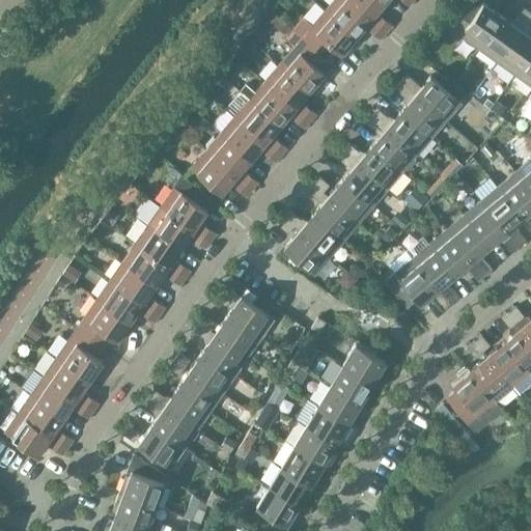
[(347,0),(334,0),(326,10),(356,36),(364,26),(369,30),(375,23),(370,19),(347,0)]
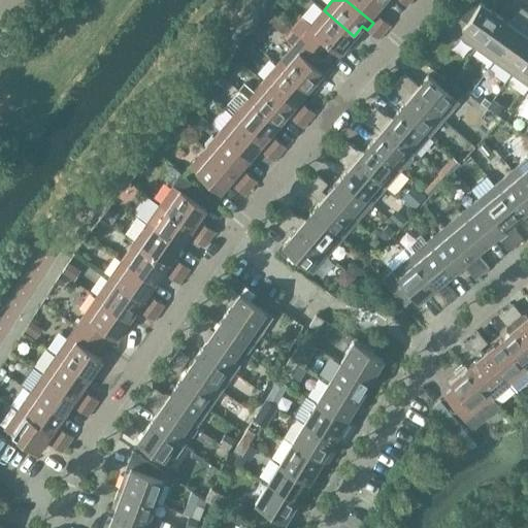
[(383,2),(381,0),(345,0),(368,19),(383,2)]
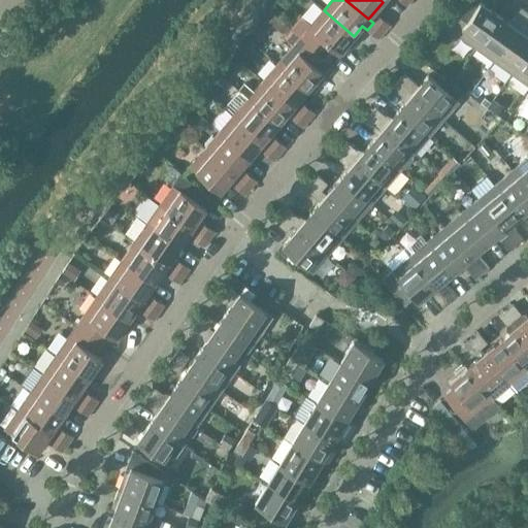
[(448,27),(476,47),(499,17),(481,2),(476,7),(466,0),(448,27)]
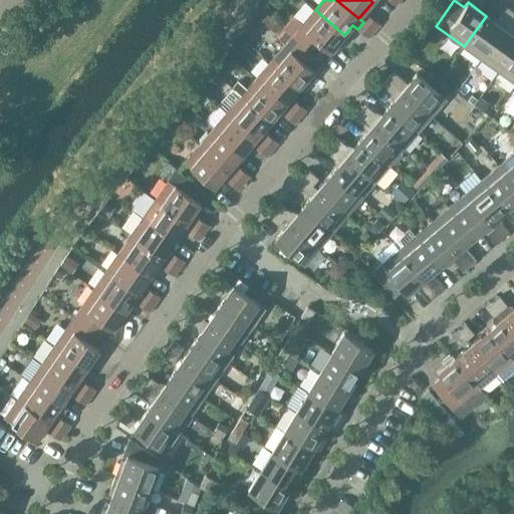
[(500,18),(507,23),(513,13),(513,12),(507,8),(500,18)]
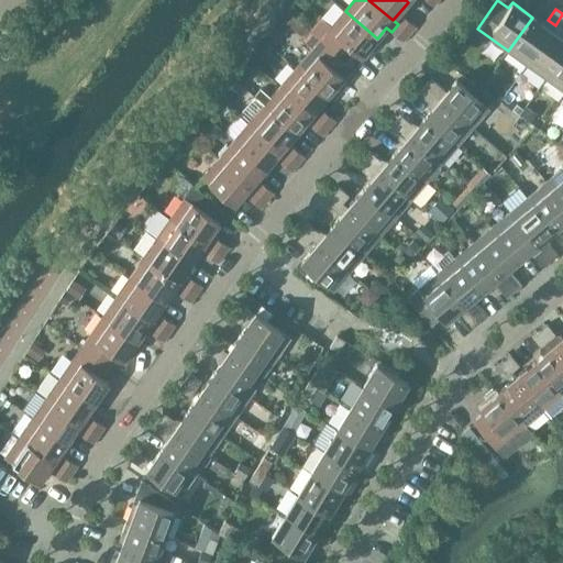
[(321,19),(310,31),(348,63),(355,53),(361,57),(367,50),(371,52),(374,52),(381,44),(381,41),(377,39),(345,11),(332,26),(321,19)]
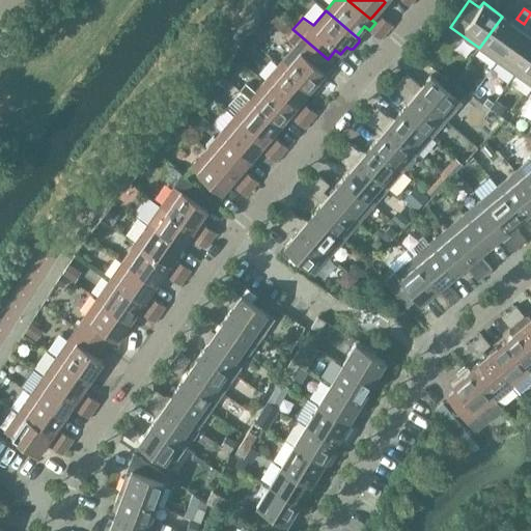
[(375,23),(386,32),(392,25),(381,16),(375,23)]
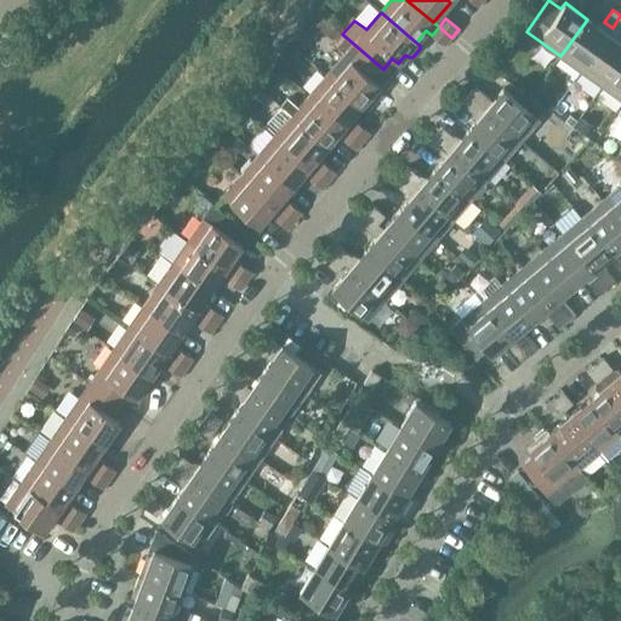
[(560,56),(582,72),(613,28),(604,22),(598,27),(587,20),(560,56)]
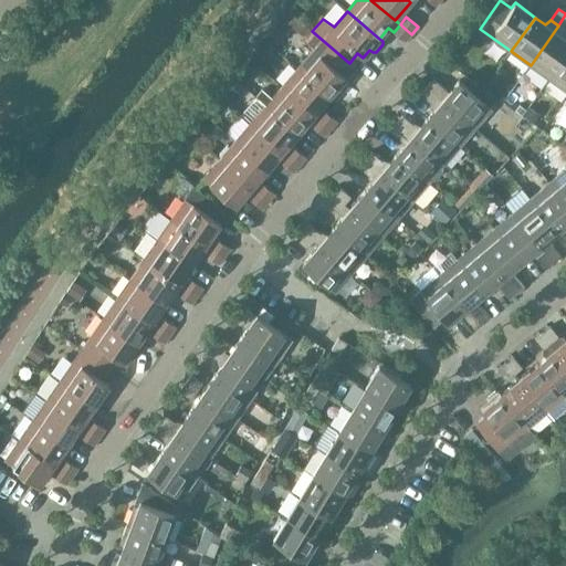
[(400,24),(394,32),(405,42),(411,34),(400,24)]
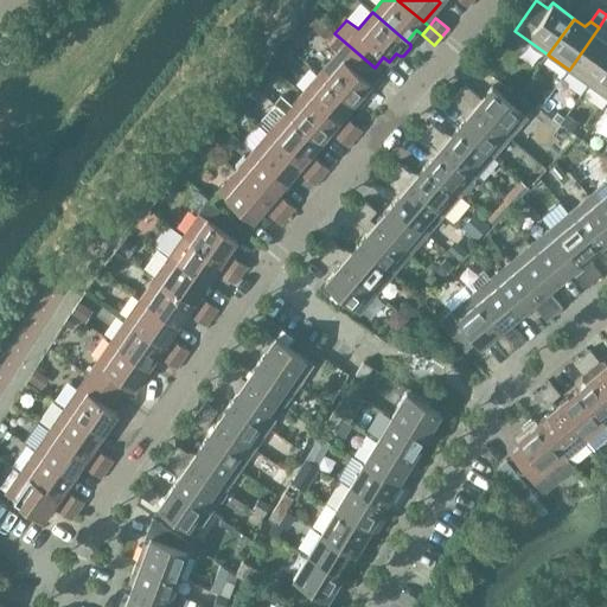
[(606,42),(605,40),(606,34),(606,33),(599,27),(569,70),(589,84),(606,59),(606,42)]
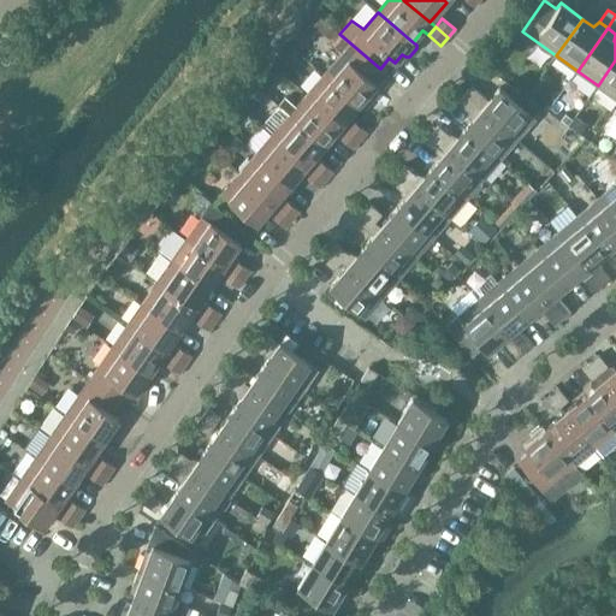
[(324,76),(359,105),(362,108),(366,108),(373,100),(373,96),(368,94),(377,84),(371,80),(380,69),(339,34),(331,45),(342,54),(324,76)]
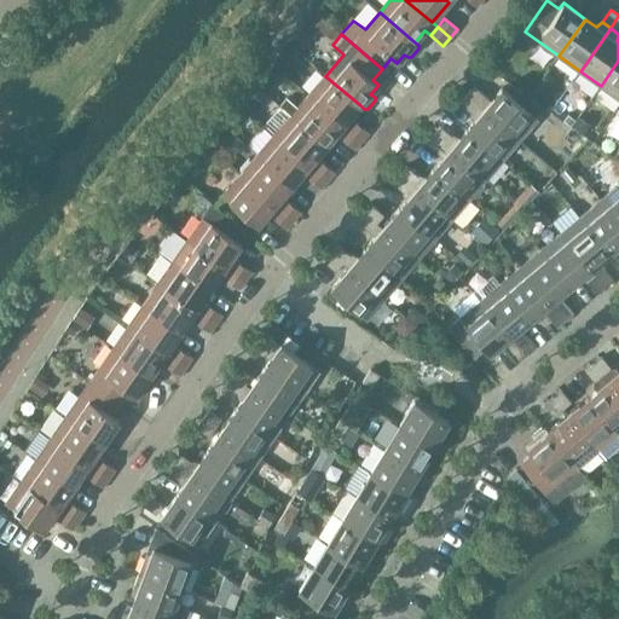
[(618,61),(601,86),(618,99),(618,61)]
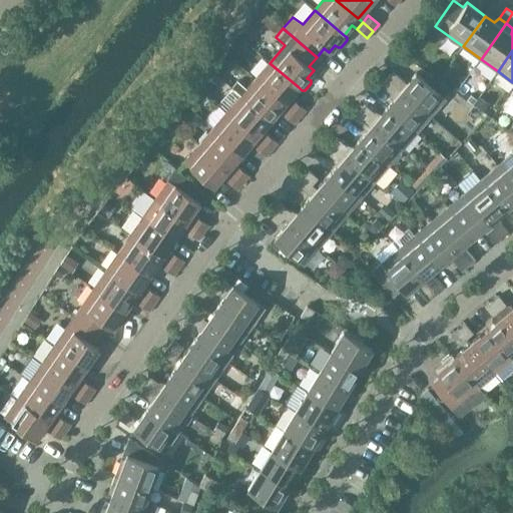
[(291,97),(299,87),(270,63),(255,79),(300,117),(306,110),(291,97)]
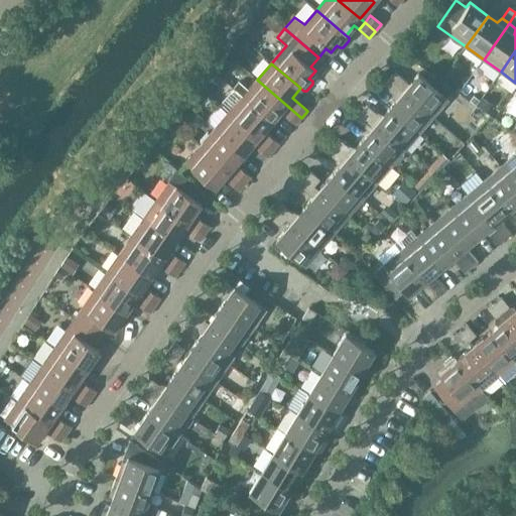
[(395,73),(389,79),(399,88),(405,81),(395,73)]
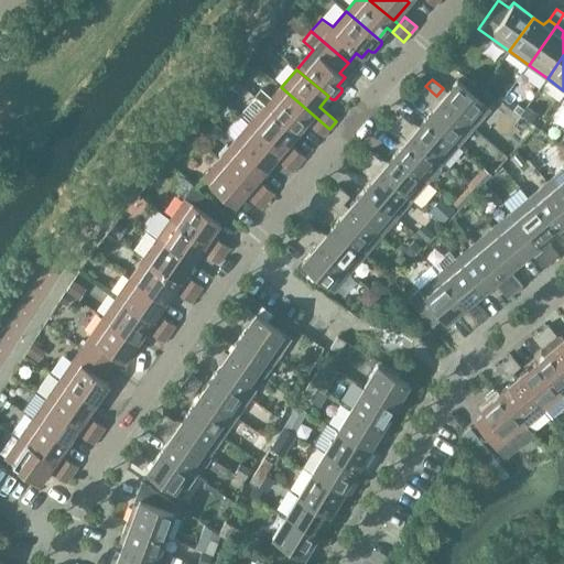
[(436,96),(441,100),(474,127),(489,108),(457,80),(447,93),(443,88),(436,96)]
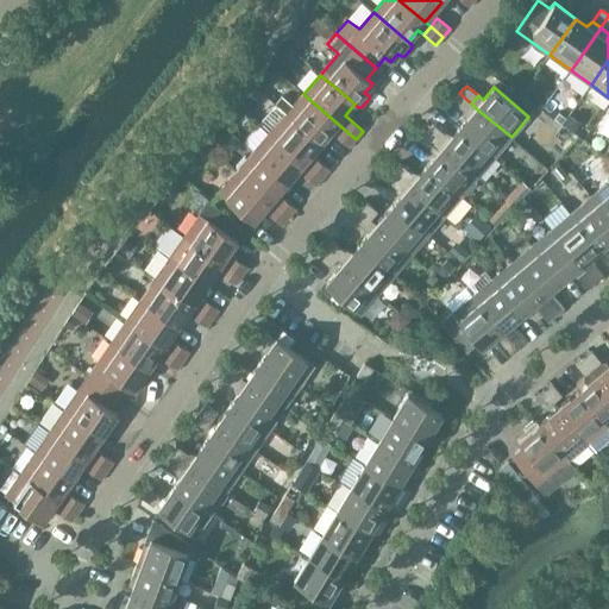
[(471,104),(459,93),(452,101),(464,111),(471,104)]
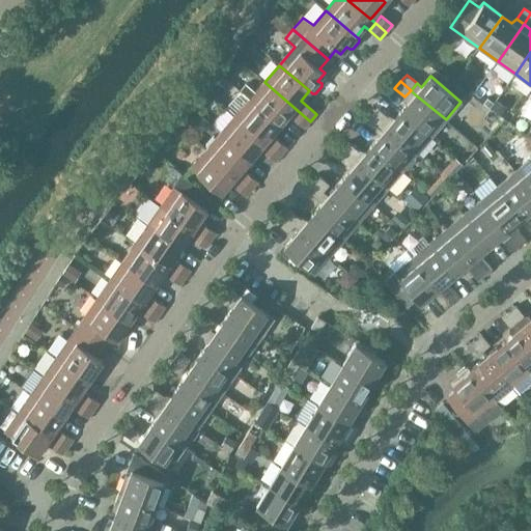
[(310,121),(264,82),(256,92),(246,84),(241,91),(250,99),(280,124),(288,114),(304,128),(310,121)]
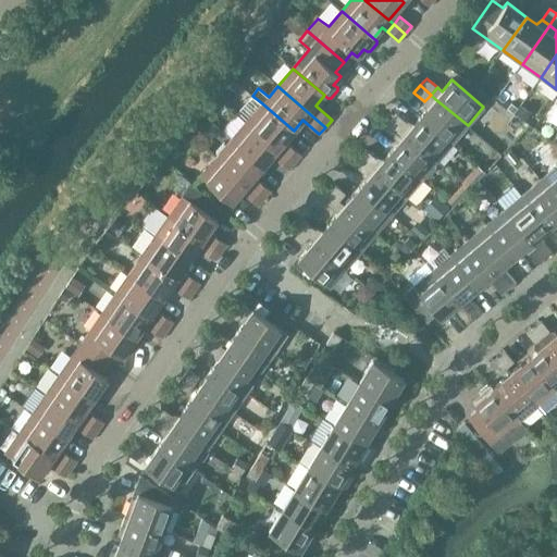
[(468,125),(435,99),(421,116),(453,144),(468,125)]
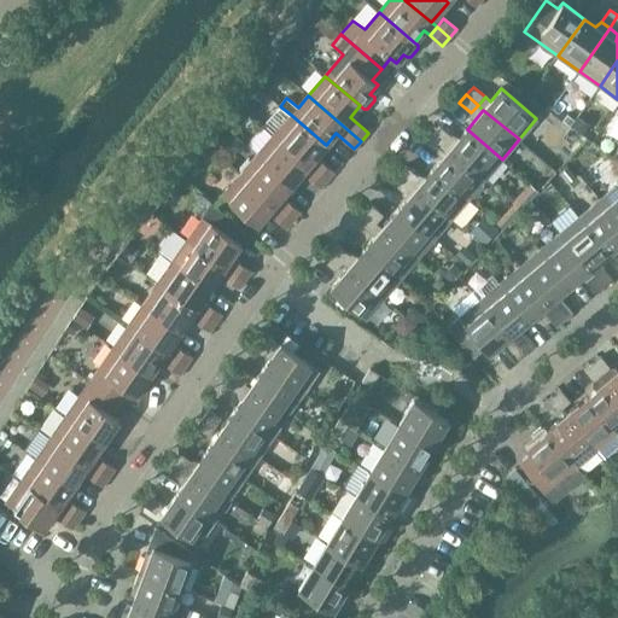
[(291,115),(274,135),(309,165),(315,170),(322,162),(316,157),(326,145),(291,115)]
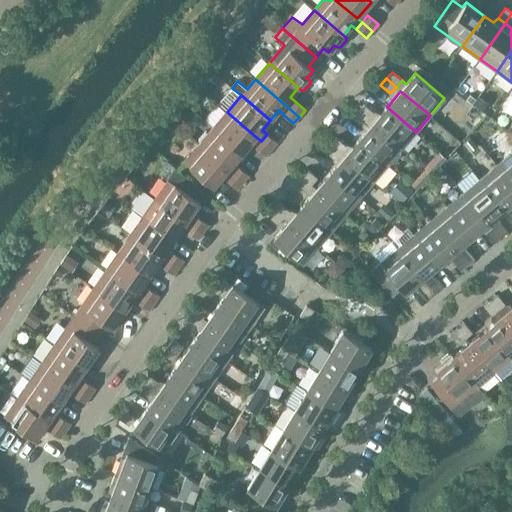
[(358,111),(365,117),(371,110),(364,104),(358,111)]
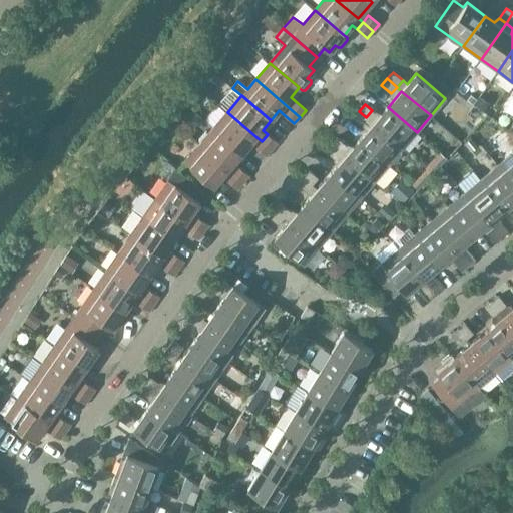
[(366,117),(373,123),(402,148),(417,132),(388,107),(387,107),(379,117),(372,110),(366,117)]
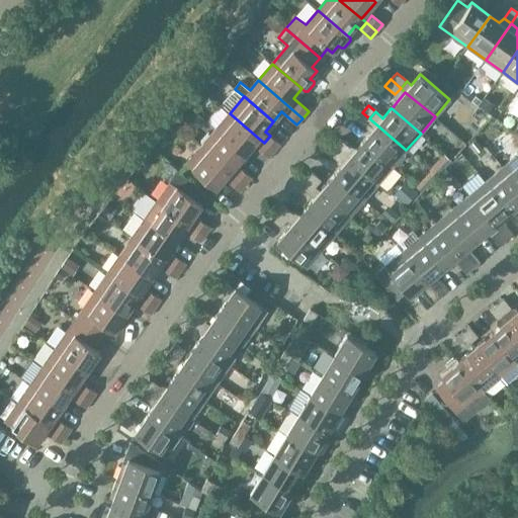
[(369,118),(362,112),(356,119),(363,125),(369,118)]
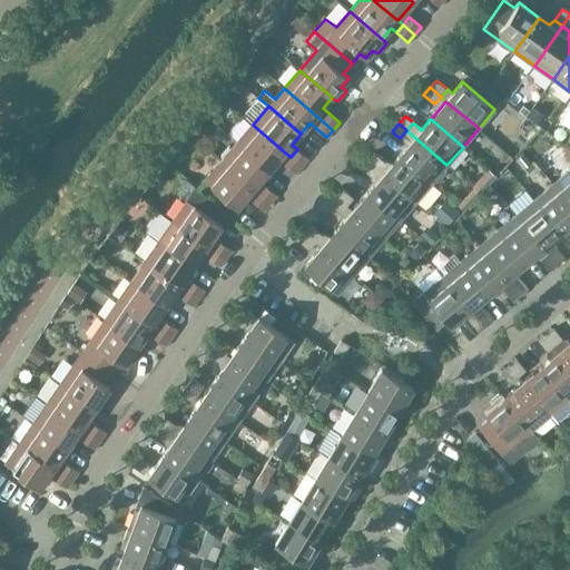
[(253,125),(237,143),(269,170),(285,153),(253,125)]
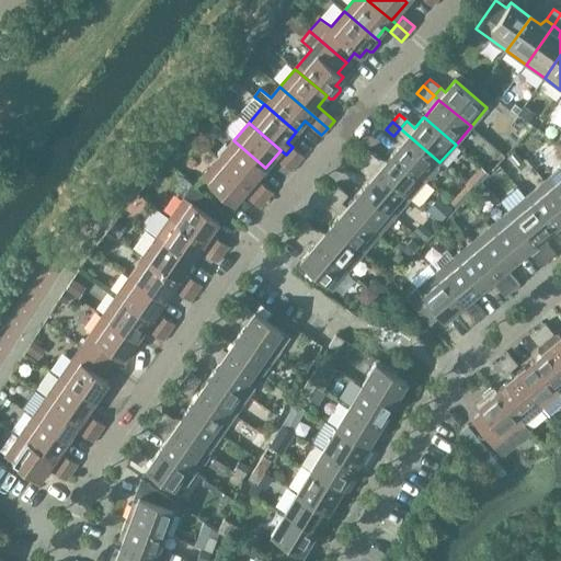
[(402,142),(392,153),(424,181),(439,162),(408,135),(400,128),(393,136),(402,142)]
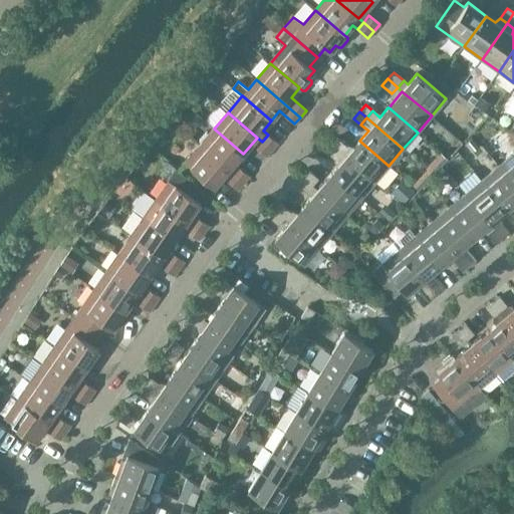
[(214,129),(200,146),(229,170),(243,154),(214,129)]
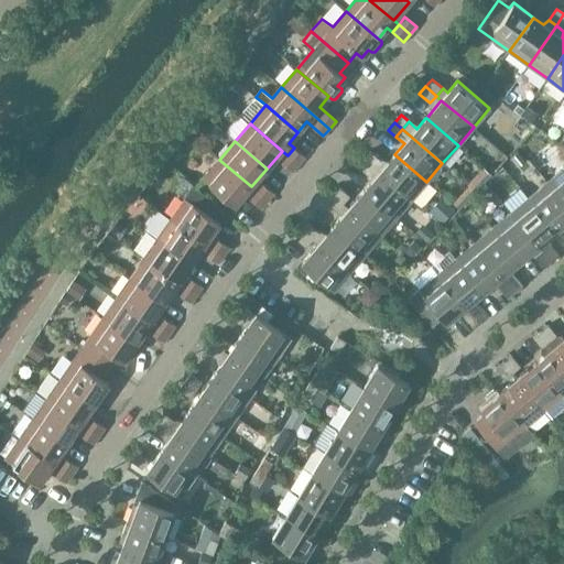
[(288,155),(299,164),(305,158),(294,148),(288,155)]
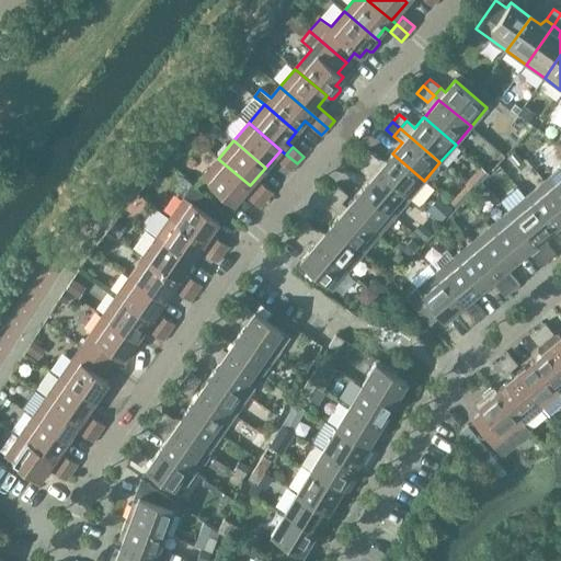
[(362,158),(369,164),(376,157),(368,150),(362,158)]
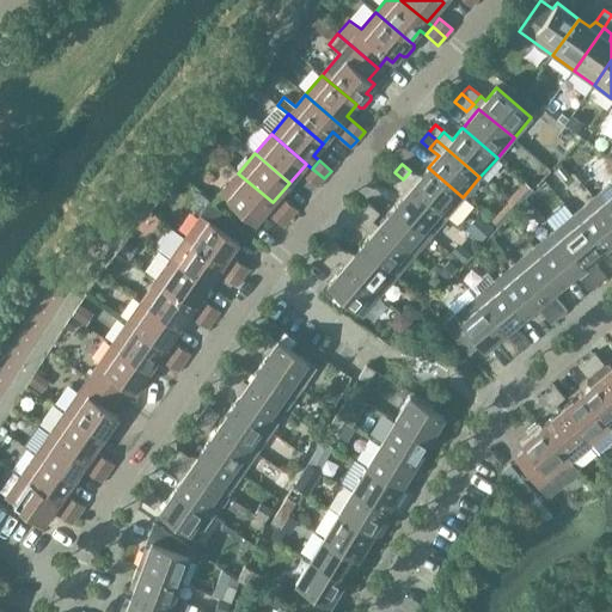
[(410,171),(403,179),(446,216),(463,197),(428,167),(418,178),(410,171)]
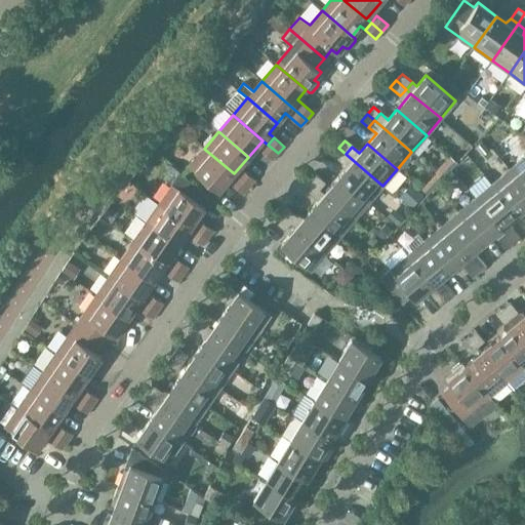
[(278,153),(268,145),(261,151),(272,160),(278,153)]
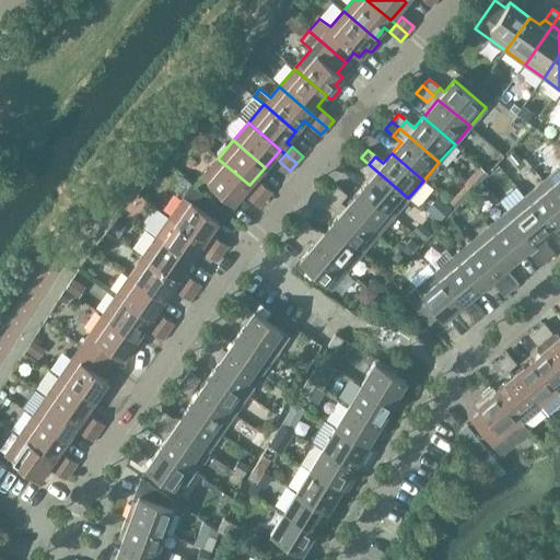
[(369,164),(361,158),(354,165),(362,171),(369,164)]
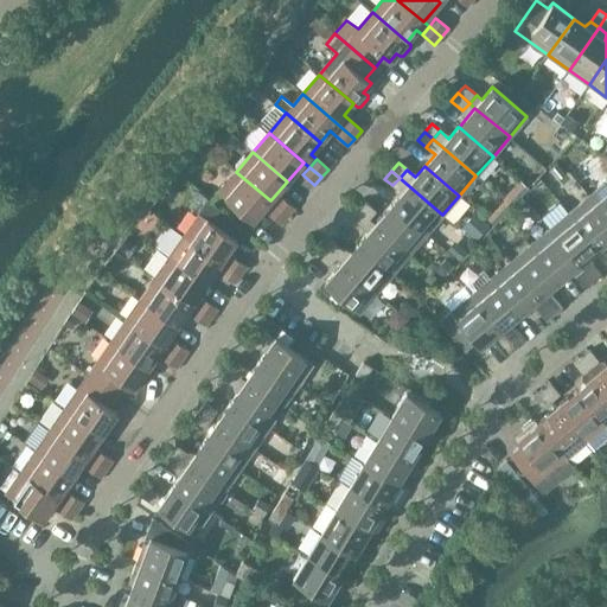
[(270,200),(236,172),(218,192),(253,222),(270,200)]
